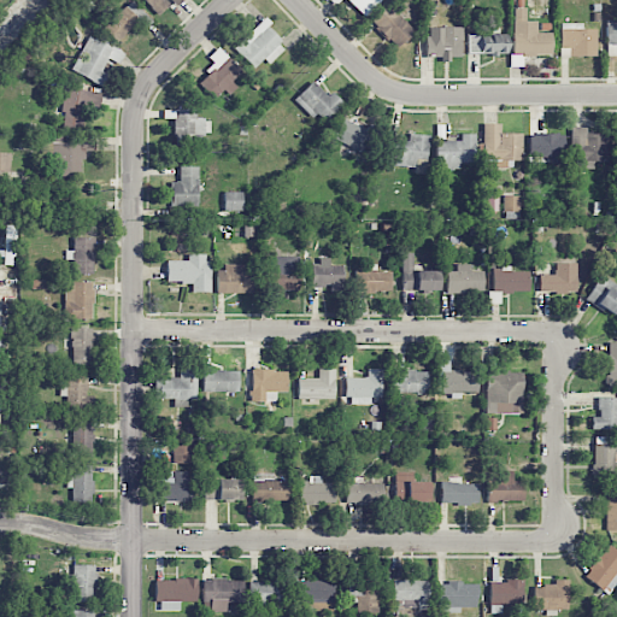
[(148,18),(133,0),(103,28),(118,45),(148,18)]
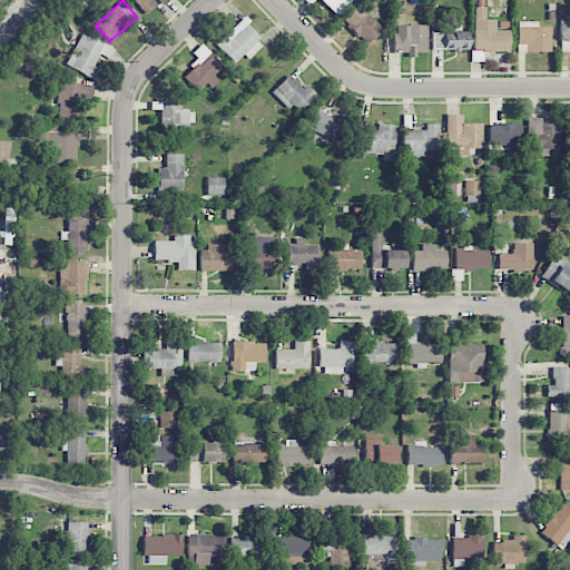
[(158,1),(163,6),(167,0),(133,0),(147,13),(158,1)]
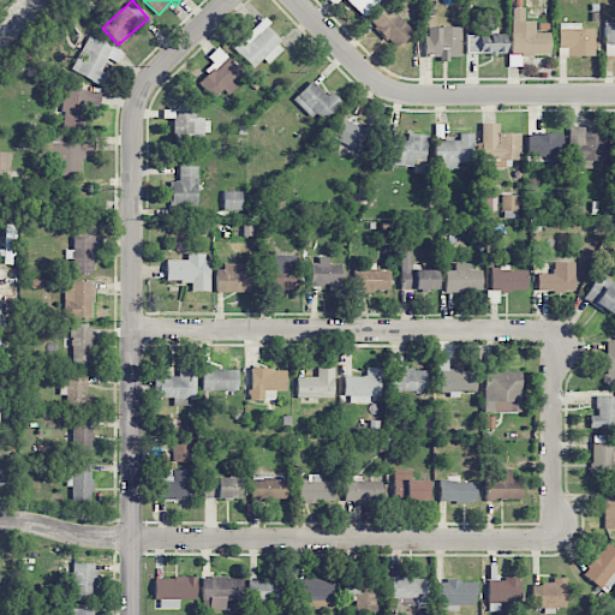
[(339,0),(346,0),(363,17),(380,0),(329,0),(334,5),(339,0)]
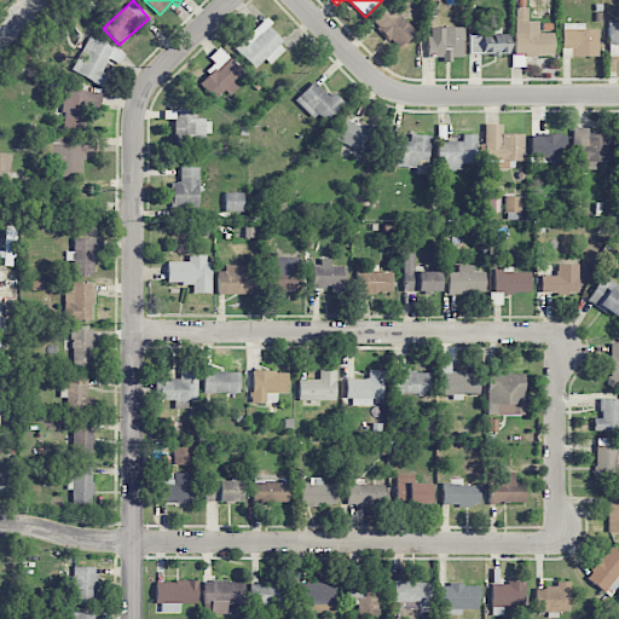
[(398,48),(416,32),(391,5),(374,22),(398,48)]
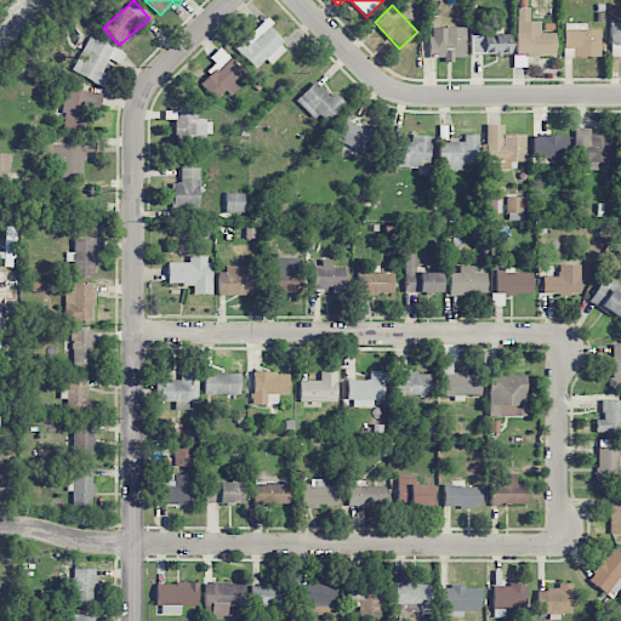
[(516,55),(556,56),(556,33),(540,33),(540,21),(529,21),(529,7),(517,7),(516,55)]
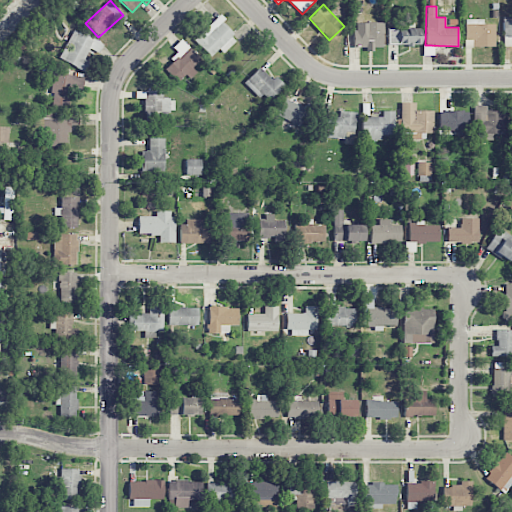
[(223,53),(237,39),(221,24),(226,19),(220,13),(194,40),(210,56),(218,48),(223,53)]
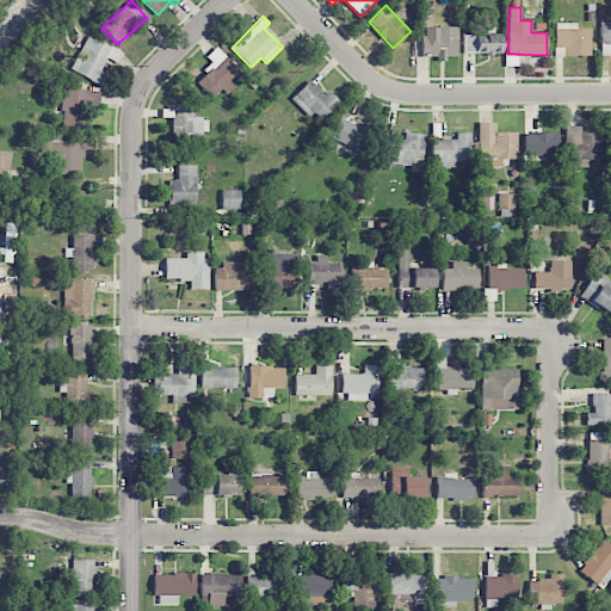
[(600,56),(610,55),(610,19),(600,19),(600,56)]
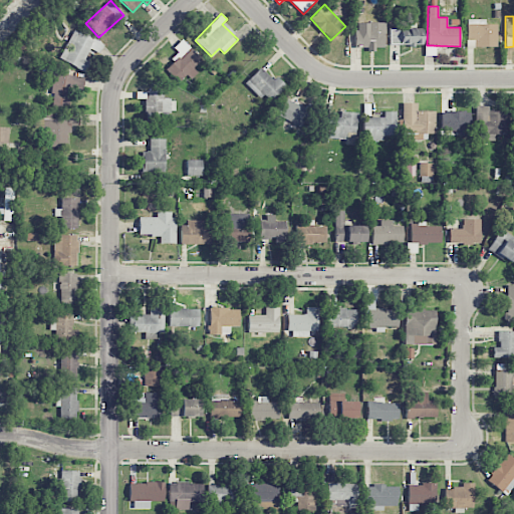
[(497,24),(485,23),(485,19),(466,19),(466,46),(497,47),(497,24)]
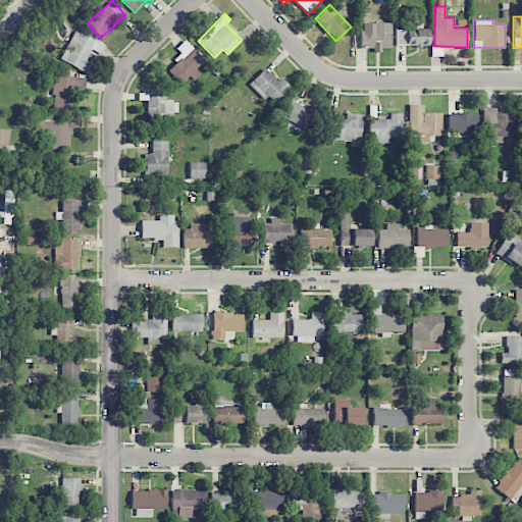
[(390,22),(361,22),(361,49),(390,49),(390,22)]
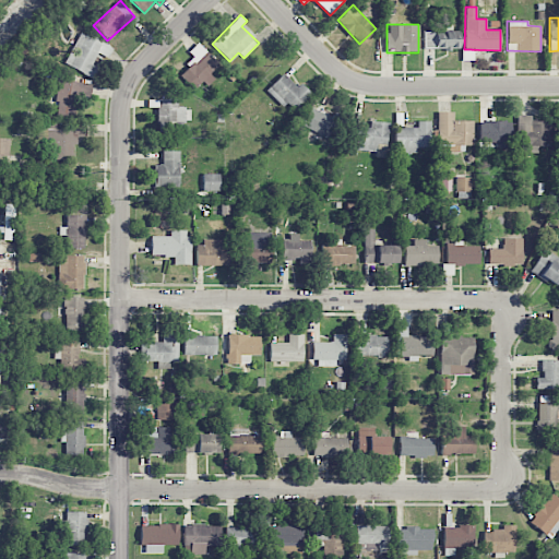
[(63,62),(93,79),(111,46),(82,30),(63,62)]
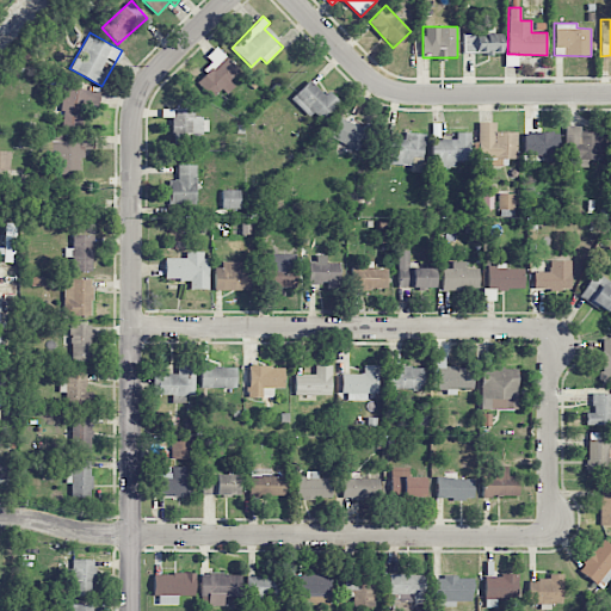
[(463,32),(463,53),(501,54),(501,36),(493,36),(493,34),(463,32)]
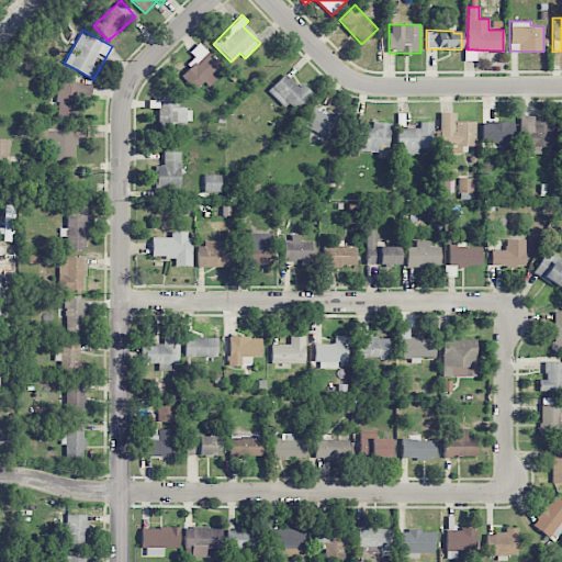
[(189,52),(195,59),(180,74),(194,89),(204,80),(209,86),(217,77),(216,75),(223,68),(200,42),(189,52)]
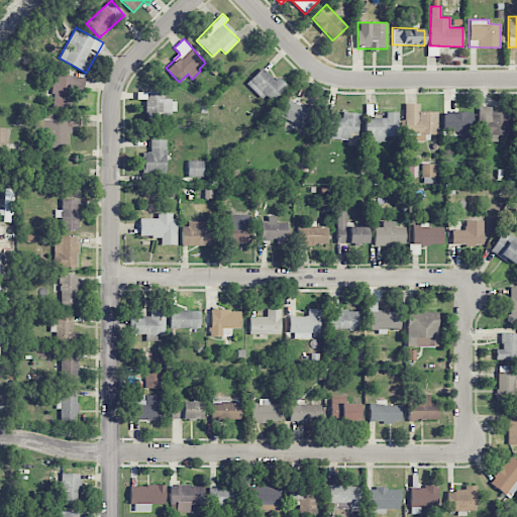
[(273,103),(288,87),(278,77),(274,80),(262,68),(245,84),(261,98),(265,94),(273,103)]
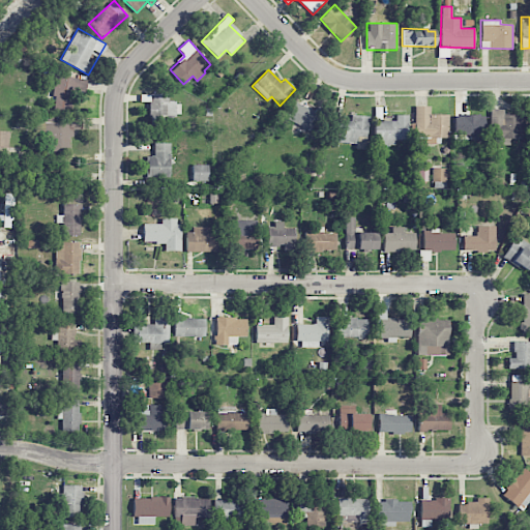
[(54,78),(53,110),(69,111),(70,95),(88,96),(88,79),(54,78)]
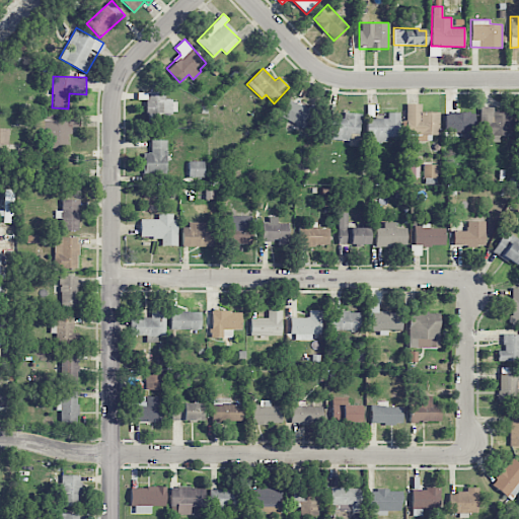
[(164,91),(147,92),(148,123),(170,123),(170,112),(176,112),(176,99),(165,100),(164,91)]
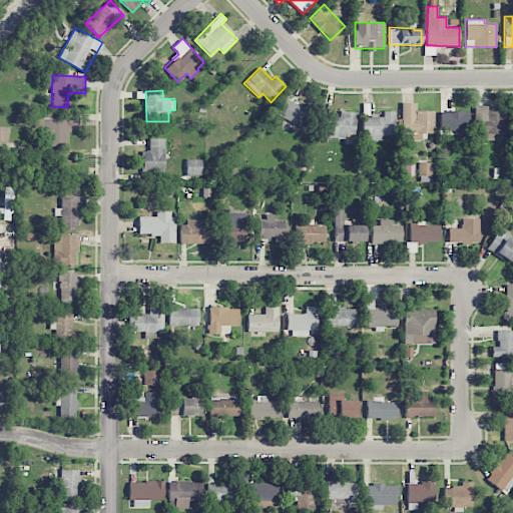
[(276,113),(298,126),(308,111),(286,98),(276,113)]
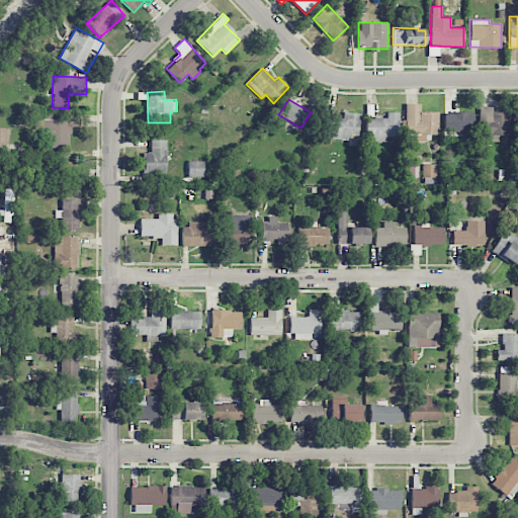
[(420,111),(421,104),(406,103),(405,141),(427,141),(427,134),(438,134),(438,112),(420,111)]
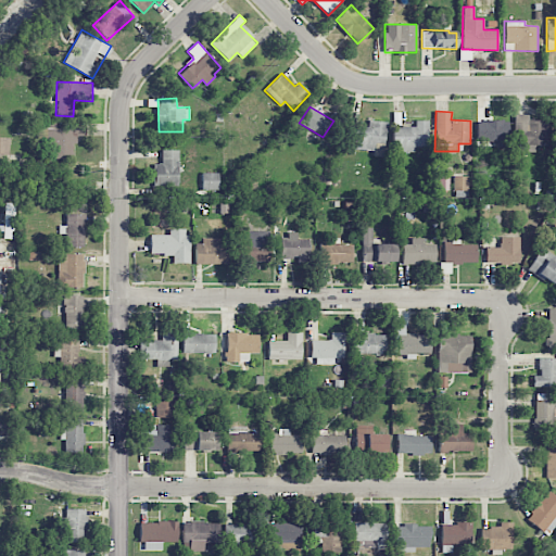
[(547,121),(528,119),(528,114),(516,114),(516,152),(535,152),(535,144),(547,144),(547,121)]
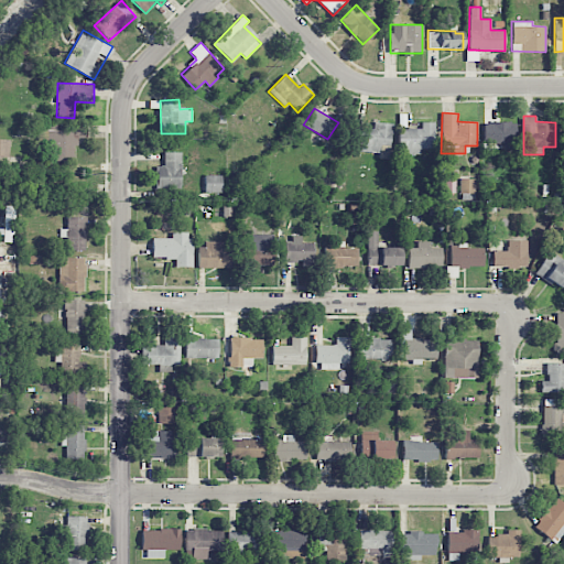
[(503,143),(503,149),(517,149),(516,121),(483,122),(484,143),(503,143)]
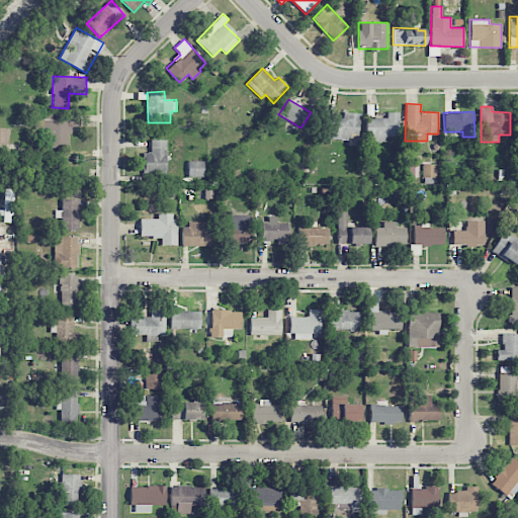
[(358,146),(359,113),(343,112),(343,117),(330,117),(330,140),(349,140),(349,146),(358,146)]
